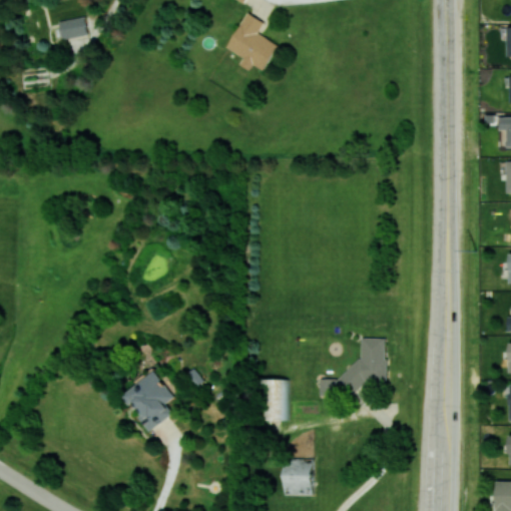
[(263,71),(278,46),(257,34),(263,23),(245,13),(225,48),(242,58),(238,65),(248,71),(251,65),(263,71)]
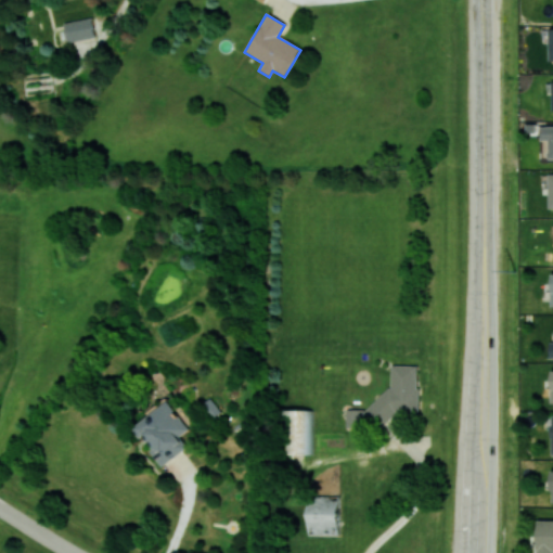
[(62,25),(66,43),(93,38),(89,18),(62,25)]
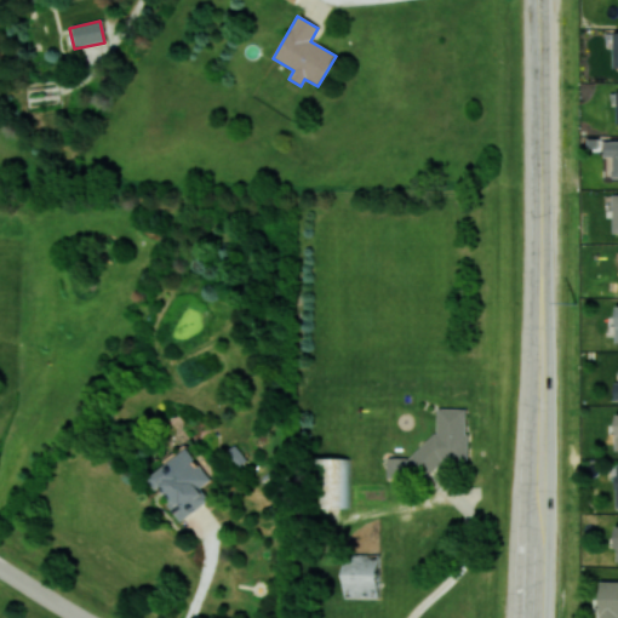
[(617,142),(604,143),(604,159),(611,159),(611,179),(617,179),(617,142)]
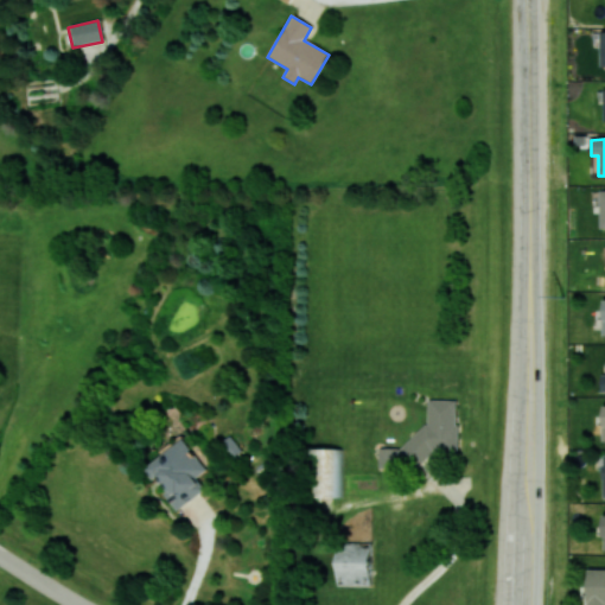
[(456,402),(427,402),(427,430),(408,430),(408,449),(377,450),(377,464),(456,463),(456,402)]
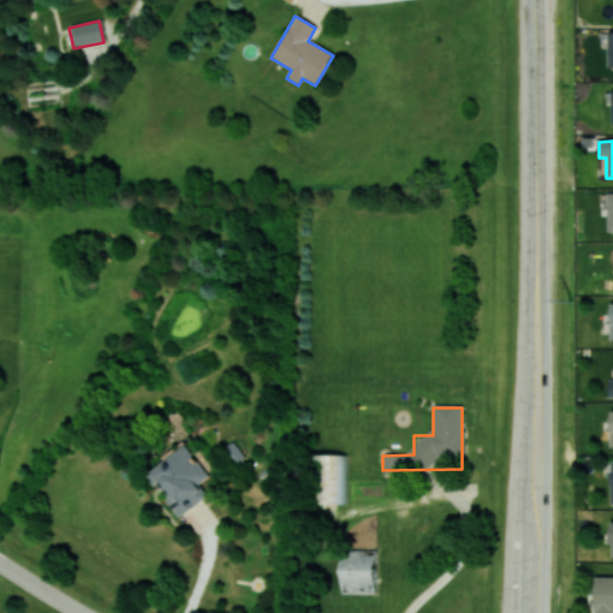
[(144,476),(154,488),(159,484),(168,498),(164,500),(178,519),(206,498),(197,486),(208,477),(184,446),(144,476)]
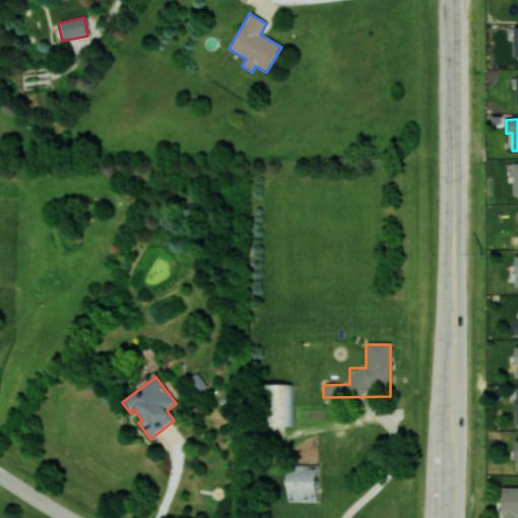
[(292,386),(266,385),(265,427),(290,428),(292,386)]
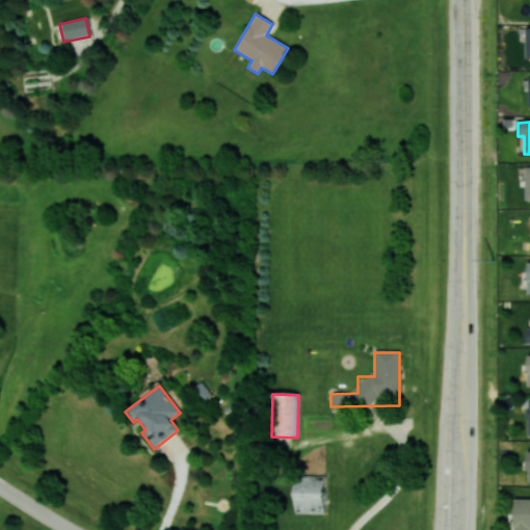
[(324,479),(295,478),(294,514),(324,515),(324,479)]
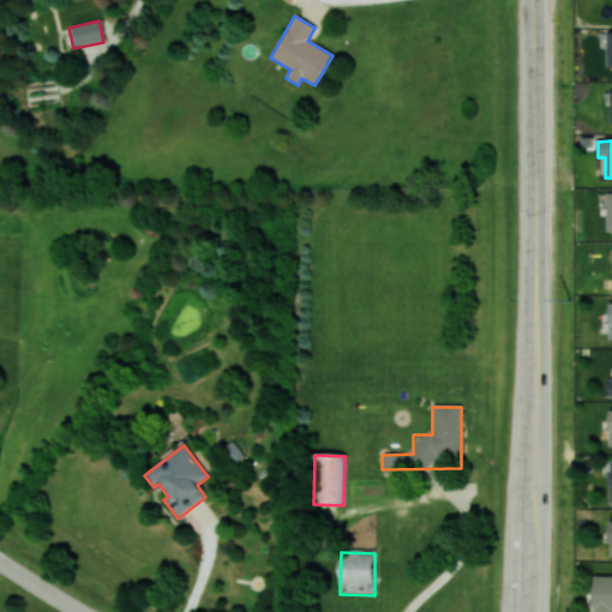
[(611,611),(611,577),(593,577),(592,611),(611,611)]
